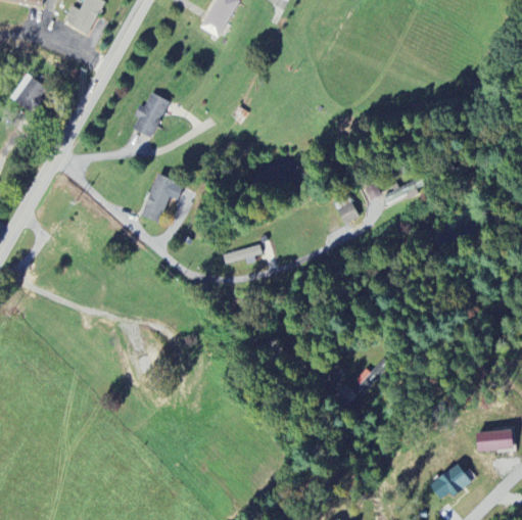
[(83,0),(81,9),(70,5),(63,22),(90,33),(102,0),(83,0)]
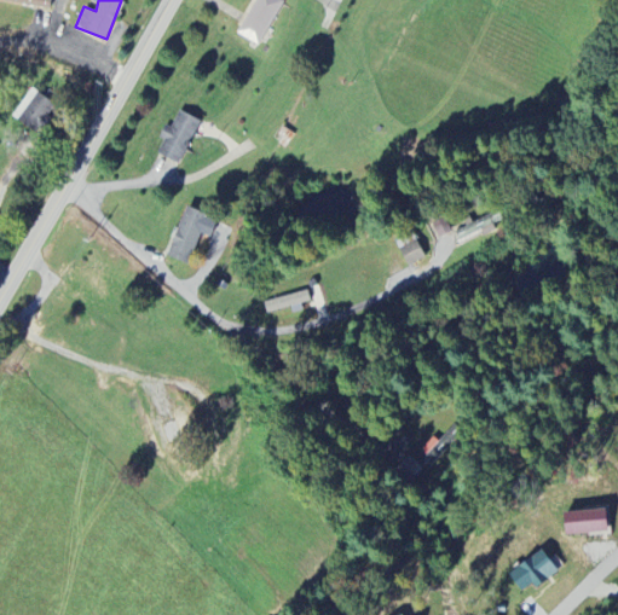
[(253,0),(237,33),(260,44),(281,0),(253,0)]
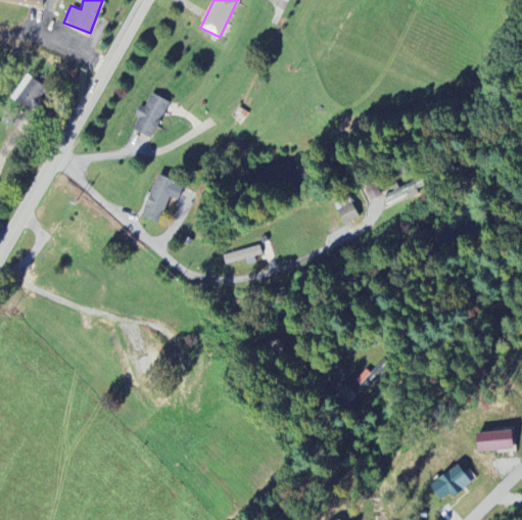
[(31,111),(47,86),(26,73),(9,98),(31,111)]
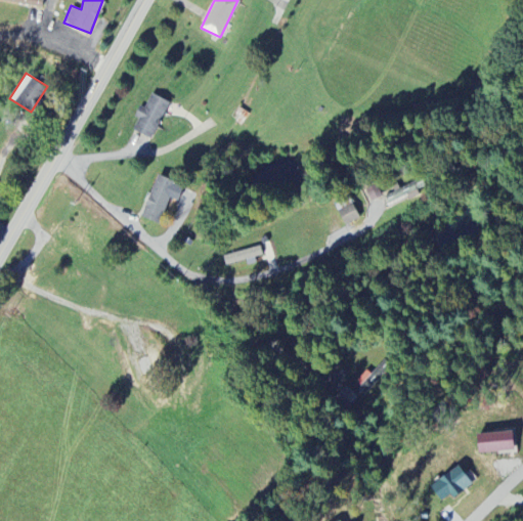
[(132,129),(151,138),(168,99),(150,92),(144,106),(138,104),(133,116),(137,117),(132,129)]
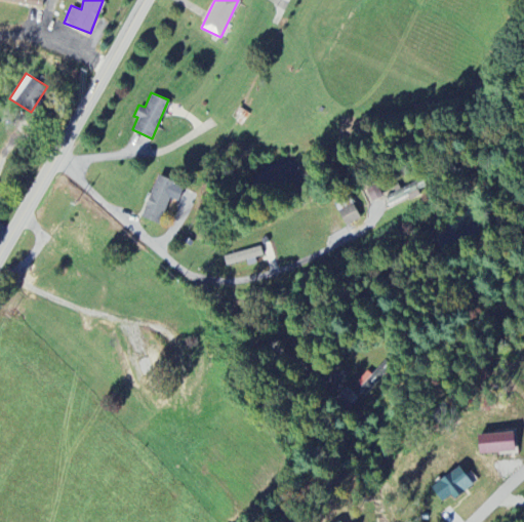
[(139,215),(158,224),(169,197),(177,200),(184,187),(157,174),(139,215)]
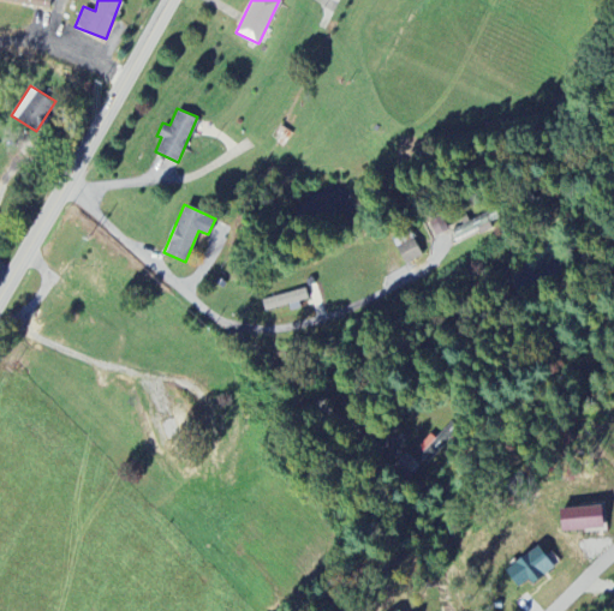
[(435,234),(448,228),(440,211),(428,217),(435,234)]
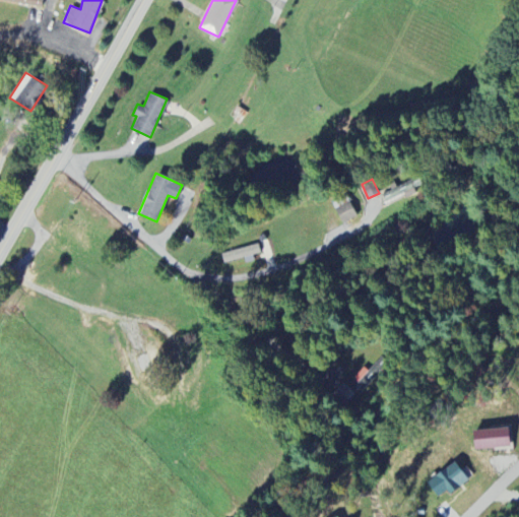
[(385,201),(403,192),(406,197),(415,193),(409,180),(381,193),(385,201)]
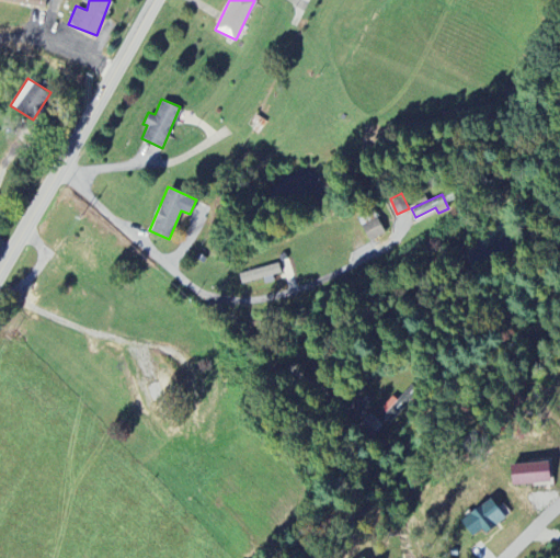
[(357,215),(368,240),(384,232),(373,208),(357,215)]
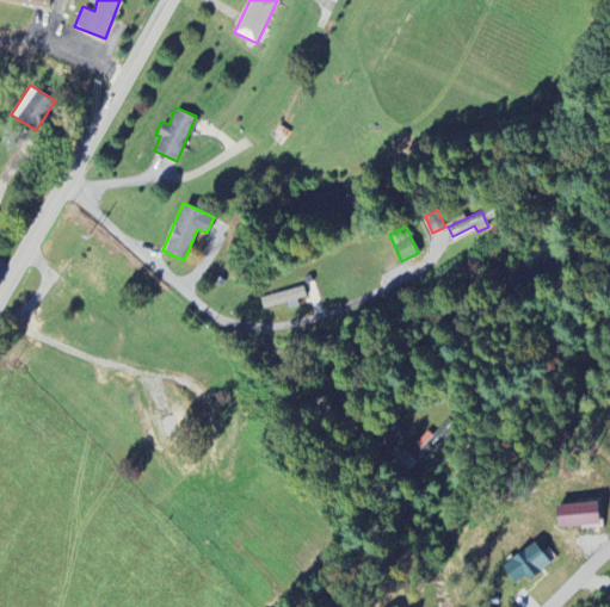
[(287,304),(307,299),(303,285),(259,296),(262,307),(287,301),(287,304)]
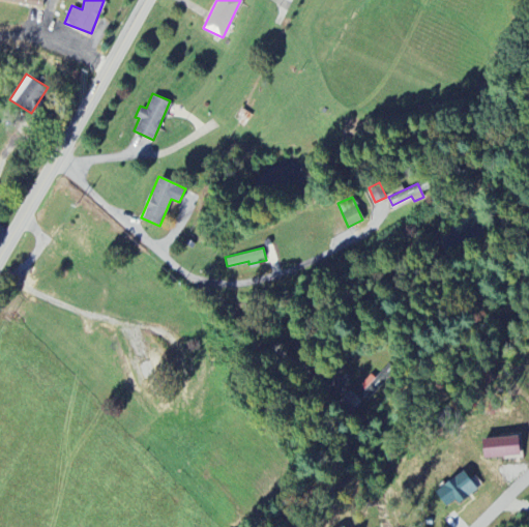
[(352,411),(361,399),(348,388),(339,401),(352,411)]
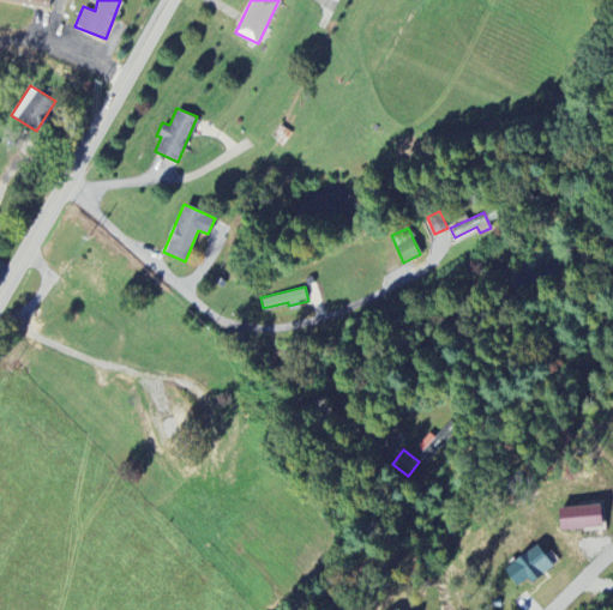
[(558,506),(560,530),(602,524),(600,501),(558,506)]
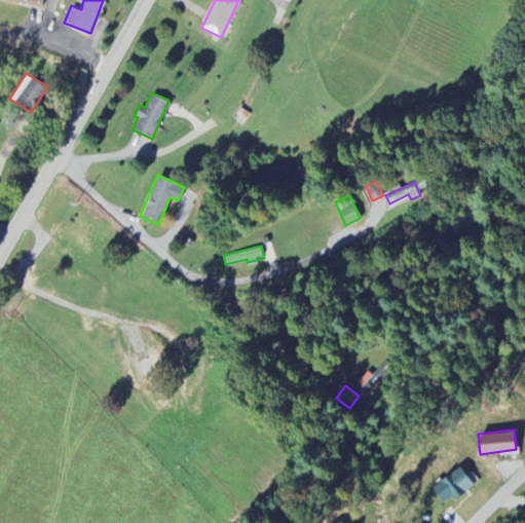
[(453,498),(473,485),(460,465),(432,485),(442,500),(451,494),(453,498)]
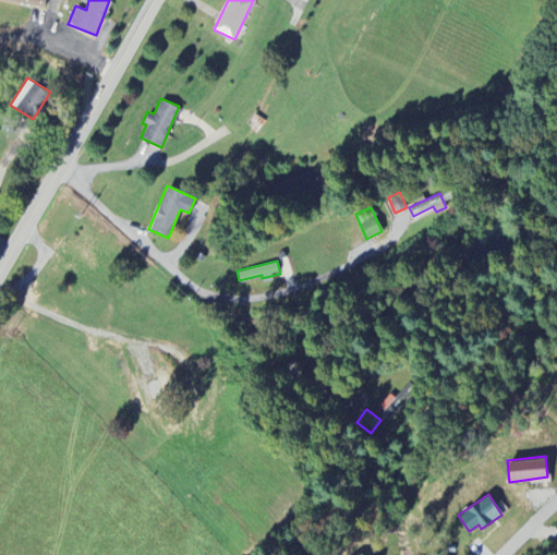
All buildings are outlined.
